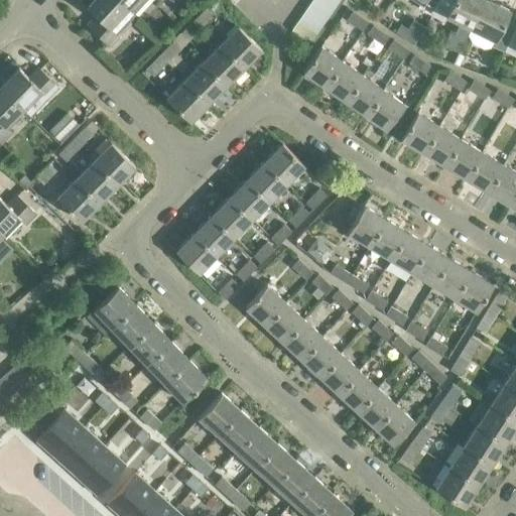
[(110,45),(136,17),(127,9),(127,8),(118,0),(94,0),(88,7),(97,15),(88,25),(110,45)]
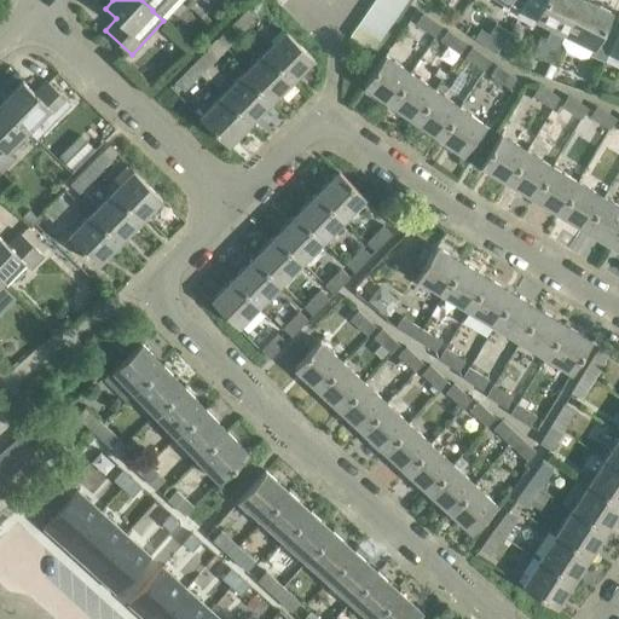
[(152,11),(163,21),(181,0),(142,0),(152,10),(152,11)]
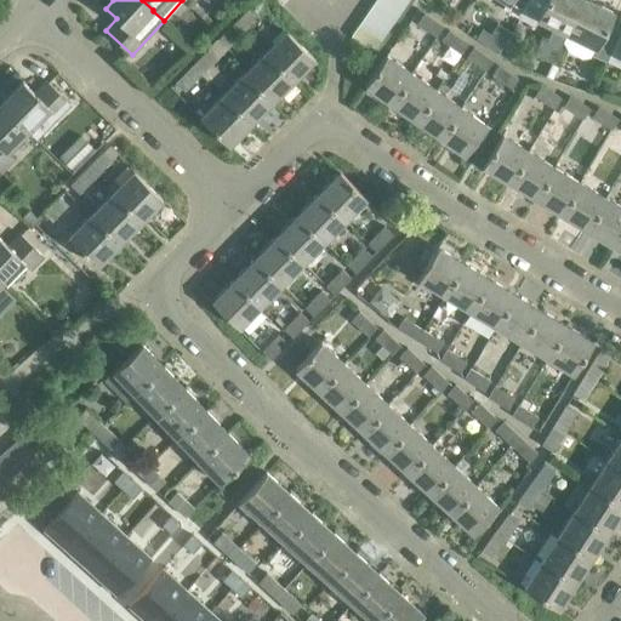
[(234,23),(244,33),(260,16),(258,15),(265,9),(257,0),(234,23)]
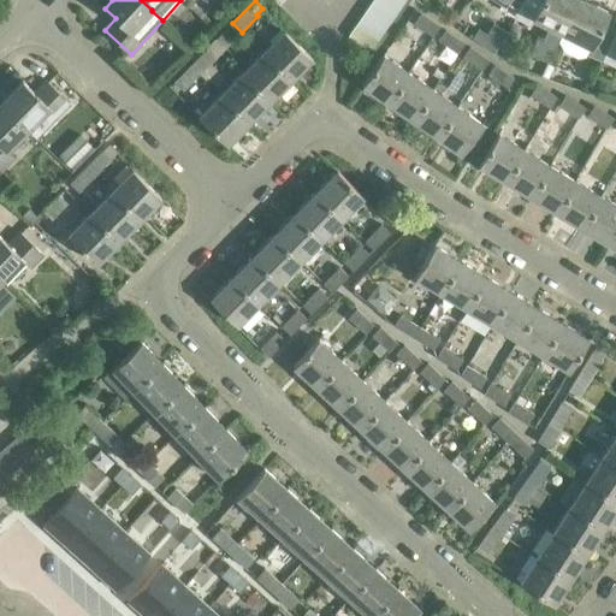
[(394,19),(402,7),(390,0),(374,0),(372,4),(394,19)]
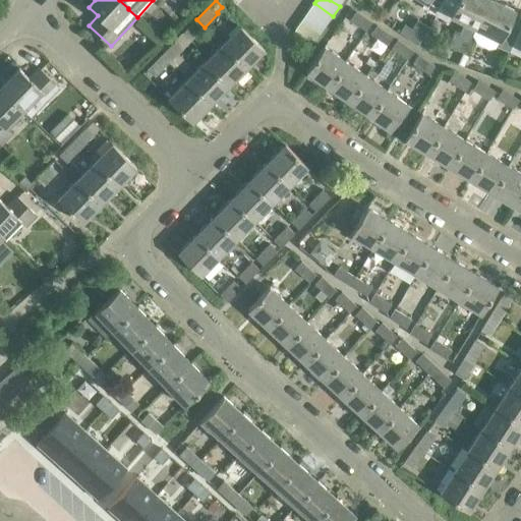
[(436,16),(444,0),(422,0),(425,2),(422,8),(436,16)]
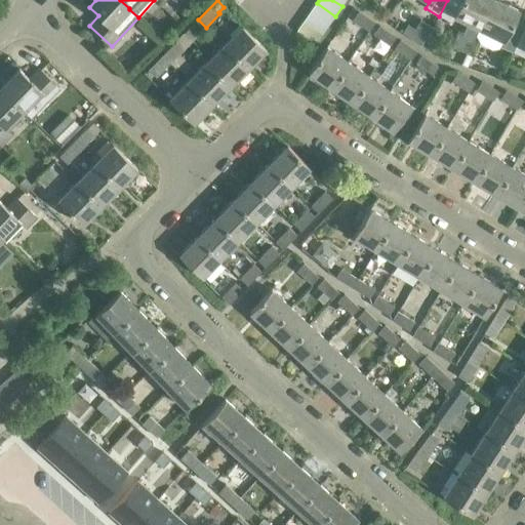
[(476,36),(493,0),(447,0),(439,16),(452,24),(455,18),(468,24),(462,35),(458,33),(447,57),(461,65),(476,36)]
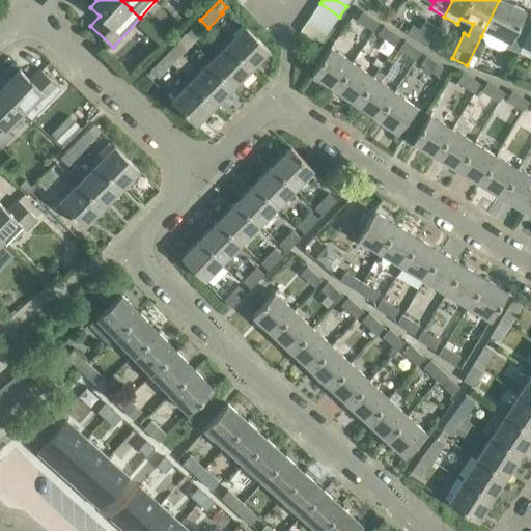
[(519,54),(530,27),(530,26),(520,22),(526,10),(503,0),(499,0),(481,36),(485,45),(497,51),(505,48),(519,54)]
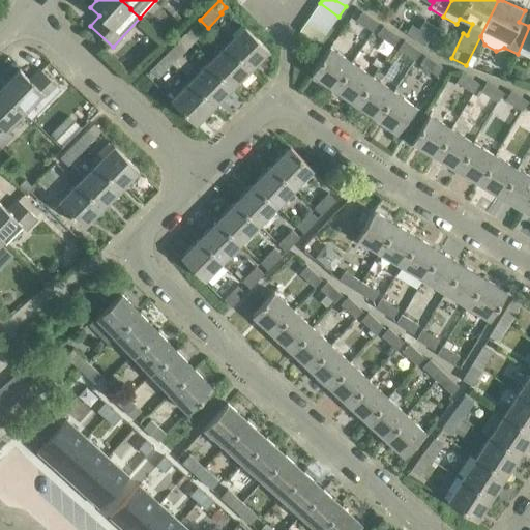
[(332,26),(339,17),(320,3),(314,12),(332,26)]
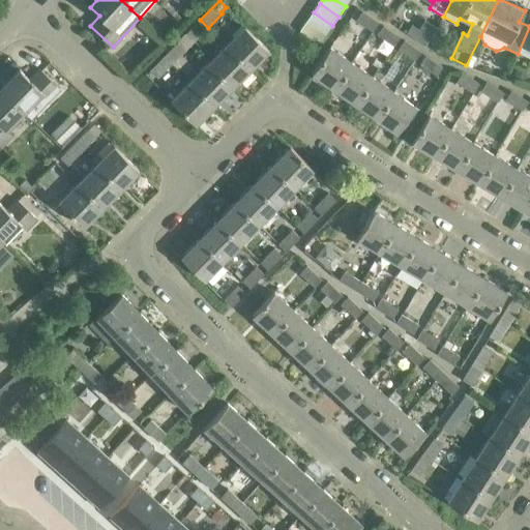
[(356,20),(373,31),(379,23),(362,11),(356,20)]
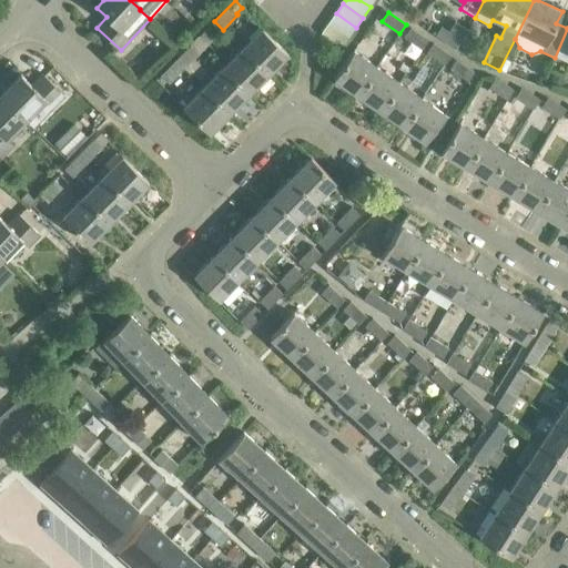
[(348,38),(356,28),(336,13),(328,23),(348,38)]
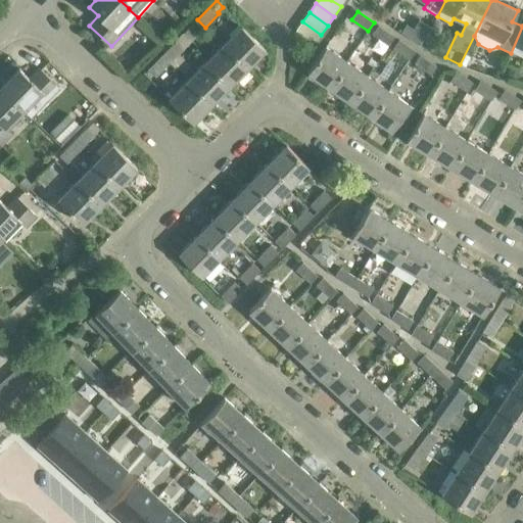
[(187,46),(205,28),(197,19),(179,38),(187,46)]
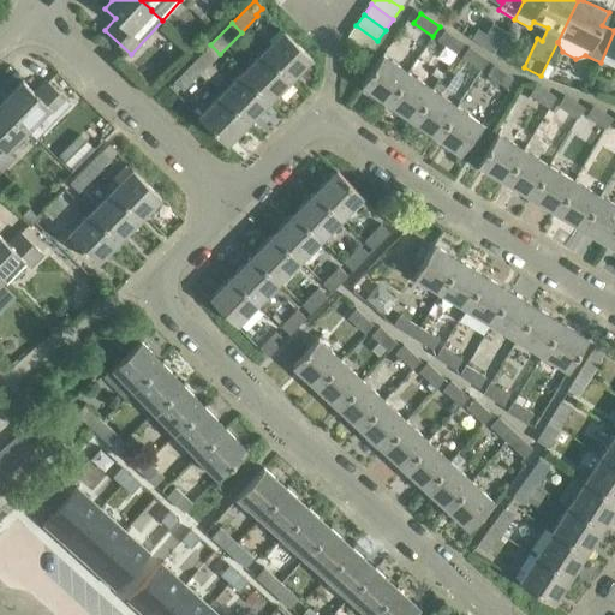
[(370,52),(377,41),(356,25),(348,36),(370,52)]
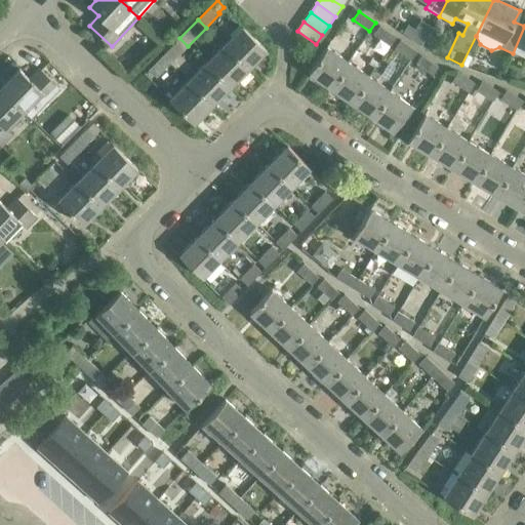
[(373,35),(390,46),(396,37),(379,26),(373,35)]
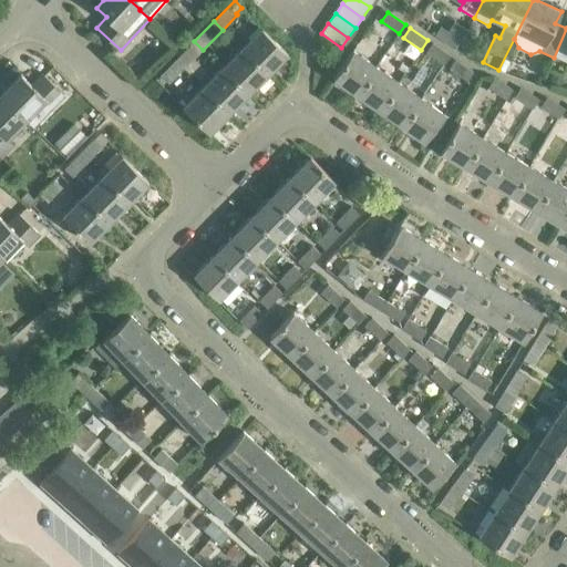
[(241,49),(267,75),(287,54),(261,29),(241,49)]
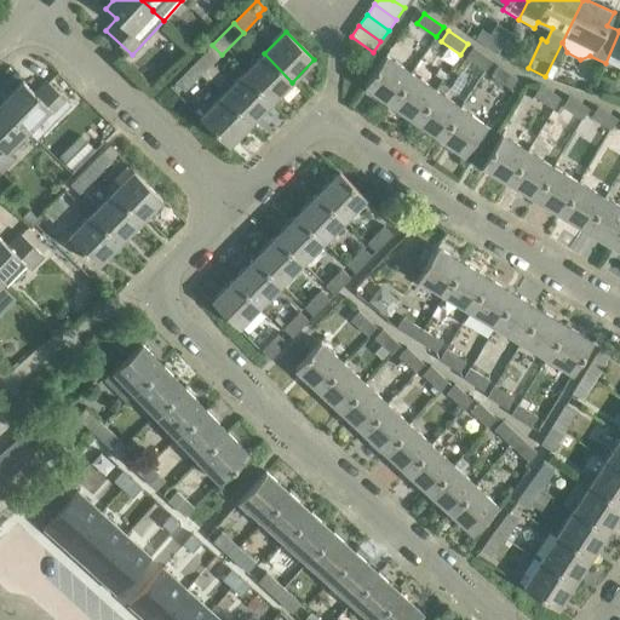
[(619,32),(606,63),(619,69),(619,32)]
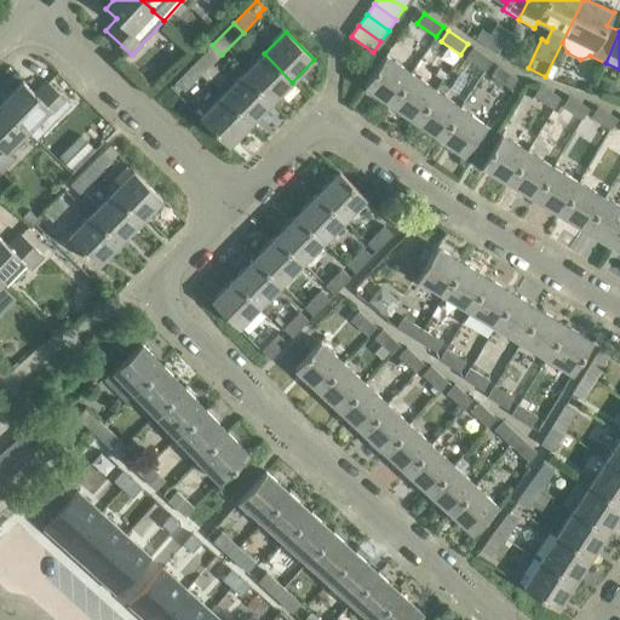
[(212,64),(222,55),(212,45),(191,65),(208,82),(219,70),(212,64)]
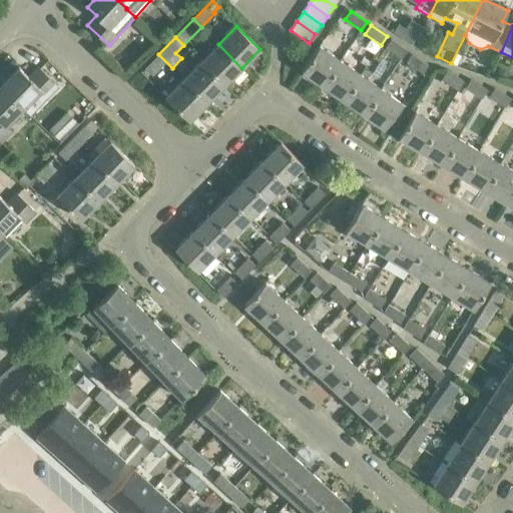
[(385,48),(401,59),(407,50),(391,39),(385,48)]
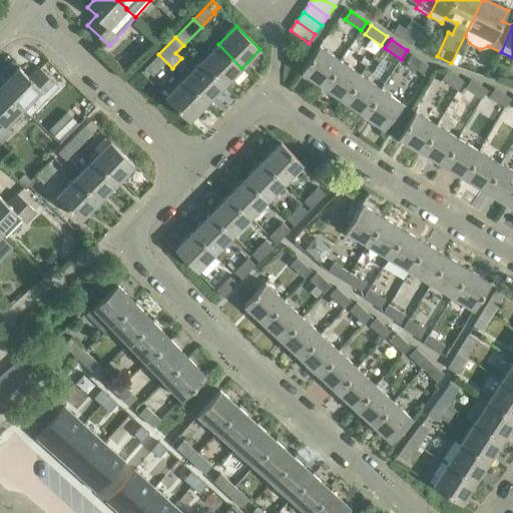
[(224,85),(241,68),(218,44),(201,62),(224,85)]
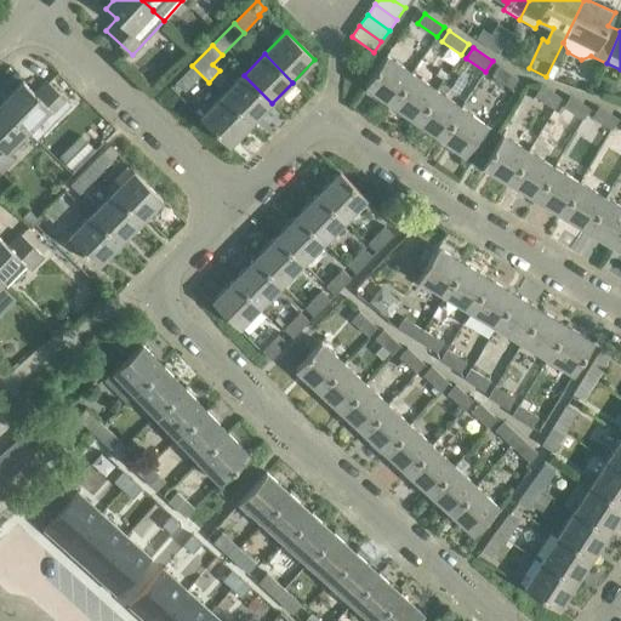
[(392,103),(414,73),(388,55),(366,85),(392,103)]
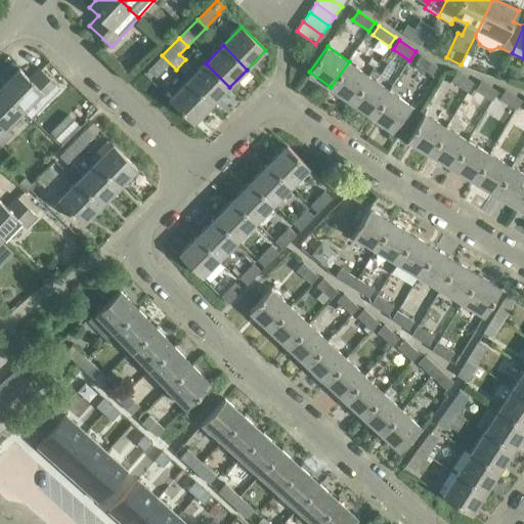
[(415,63),(431,75),(437,66),(421,54),(415,63)]
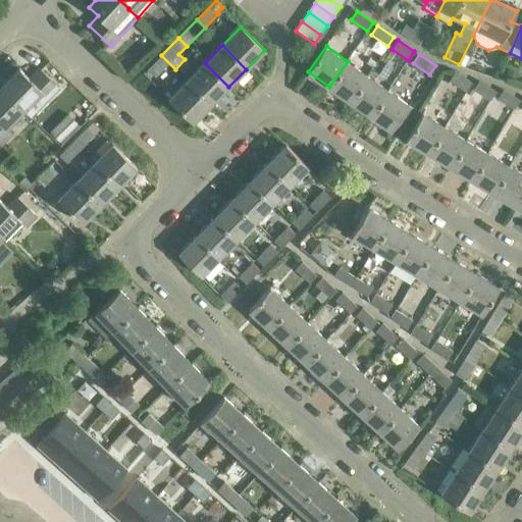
[(161,83),(175,69),(161,55),(147,69),(161,83)]
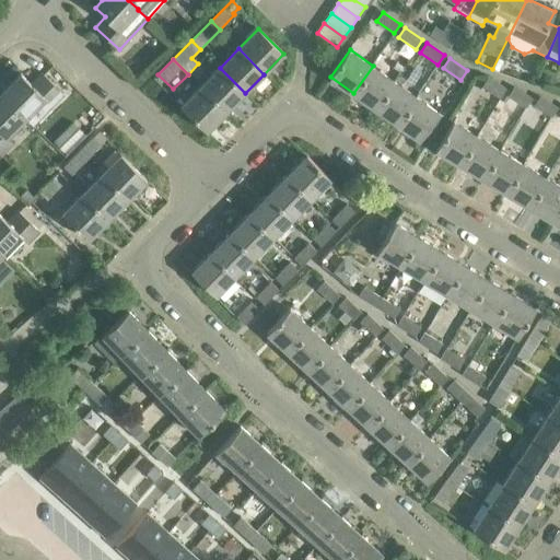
[(375,108),(395,81),(373,66),(353,93),(375,108)]
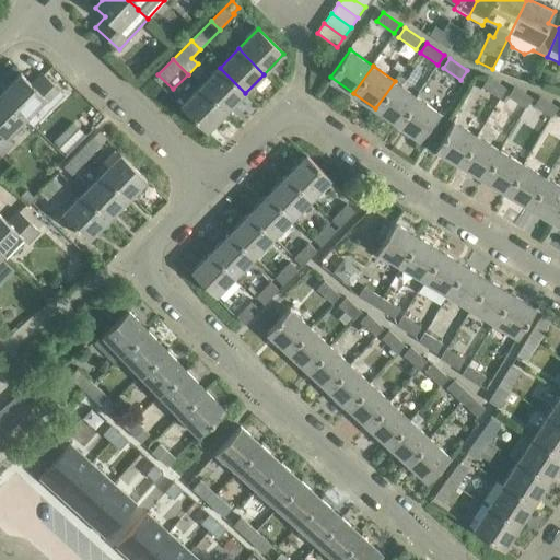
[(226,112),(245,93),(220,68),(200,86),(226,112)]
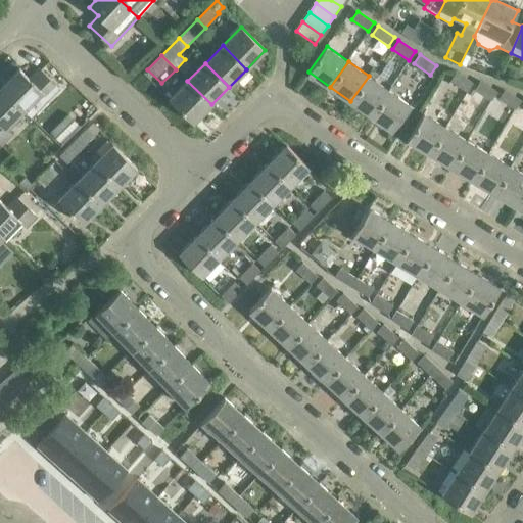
[(0,87),(22,109),(41,91),(47,97),(58,87),(39,67),(29,78),(19,67),(0,87)]
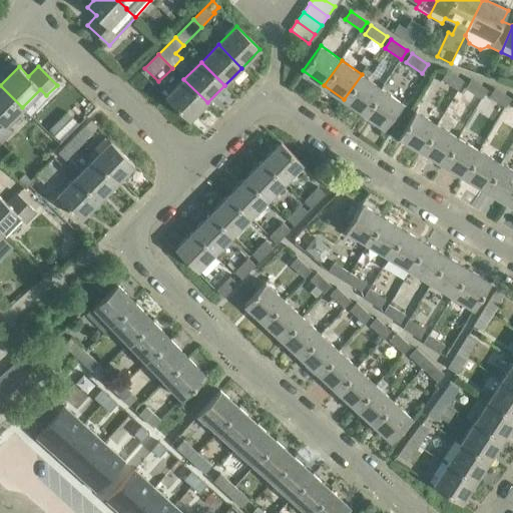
[(457,88),(459,89),(464,80),(447,70),(442,79),(444,81),(440,87),(453,95),(457,88)]
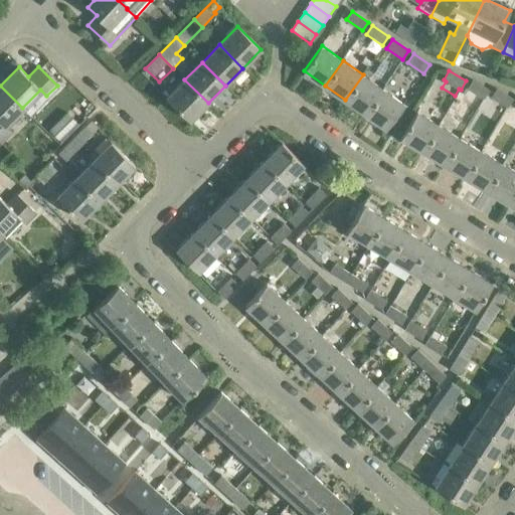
[(365,114),(383,90),(363,74),(345,100),(365,114)]
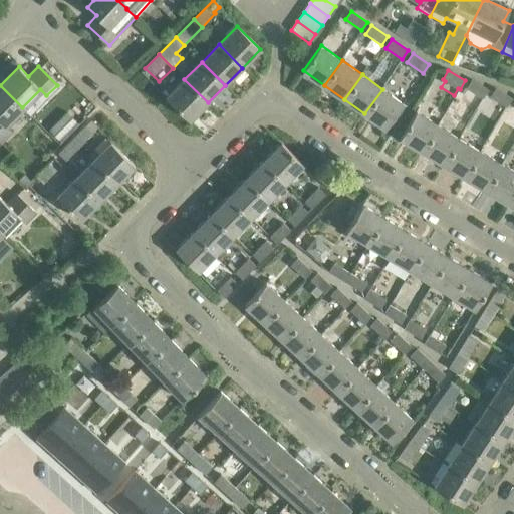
[(190,121),(208,102),(184,79),(166,97),(190,121)]
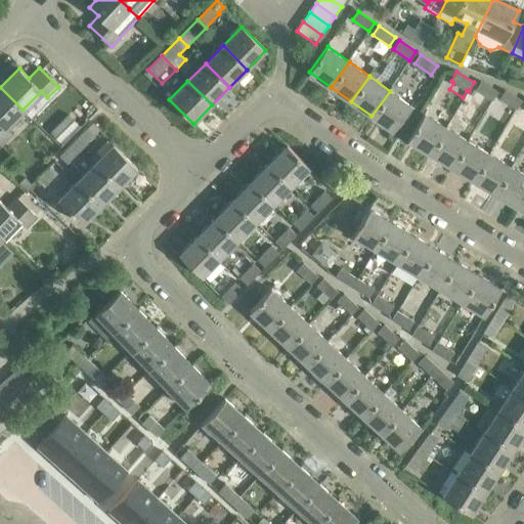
[(475,90),(492,100),(497,91),(480,81),(475,90)]
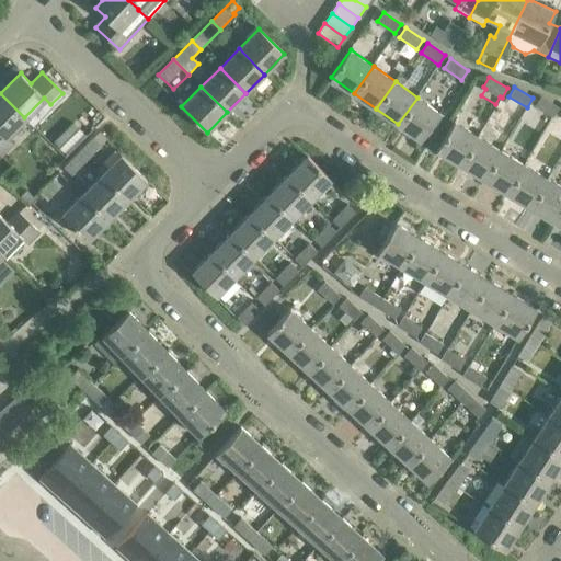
[(7,136),(24,117),(0,93),(0,155),(13,142),(7,136)]
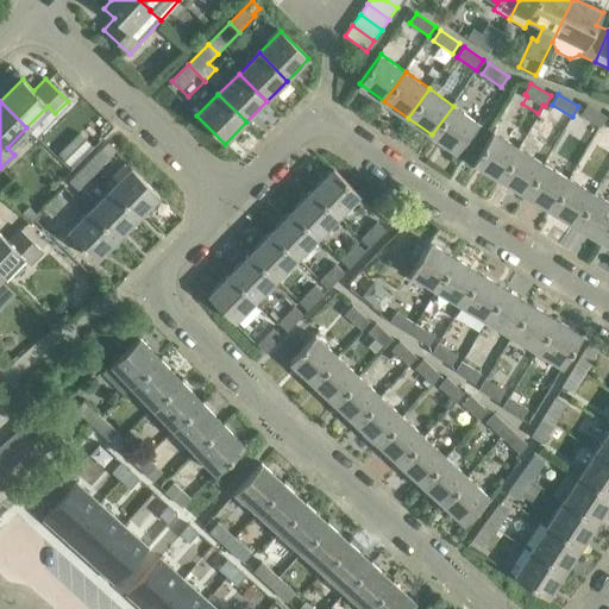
[(581,114),(601,127),(607,117),(586,105),(581,114)]
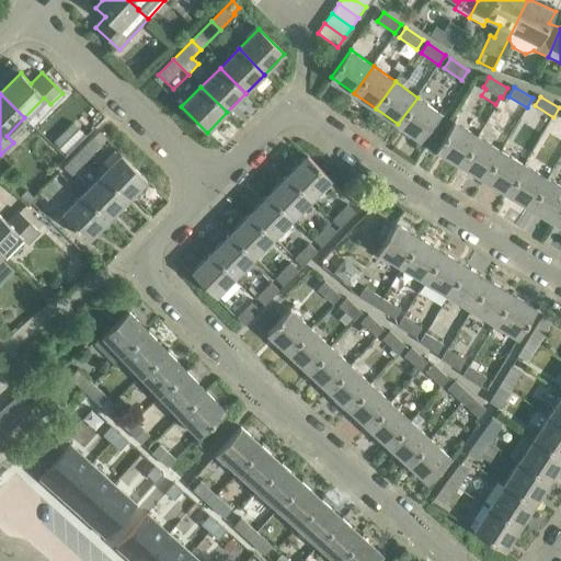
[(418,98),(398,124),(421,140),(441,114),(418,98)]
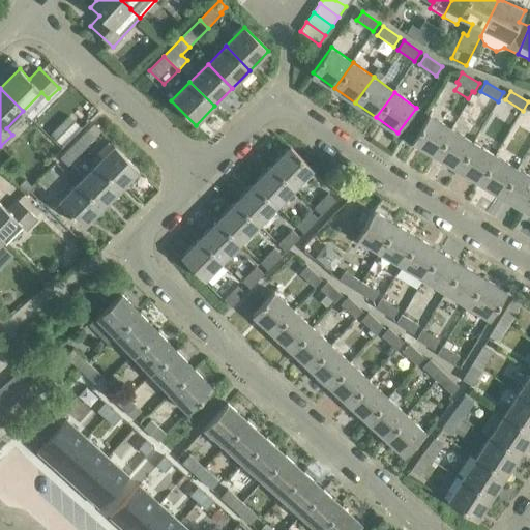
[(50,134),(61,144),(80,126),(68,115),(50,134)]
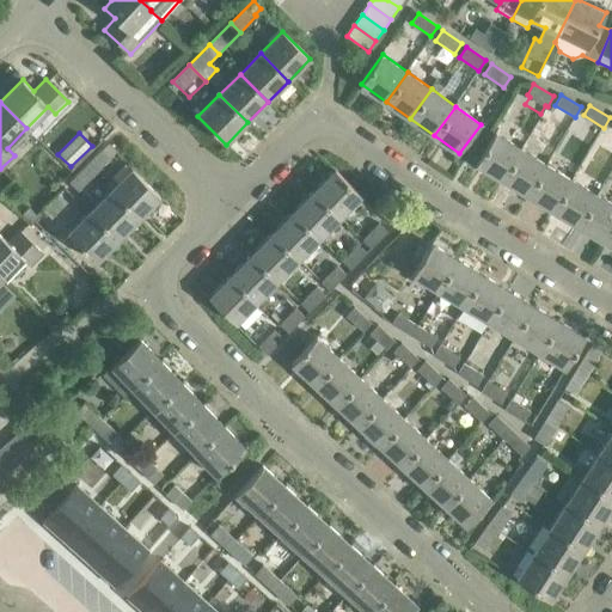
[(502,179),(521,148),(495,133),(476,164),(502,179)]
